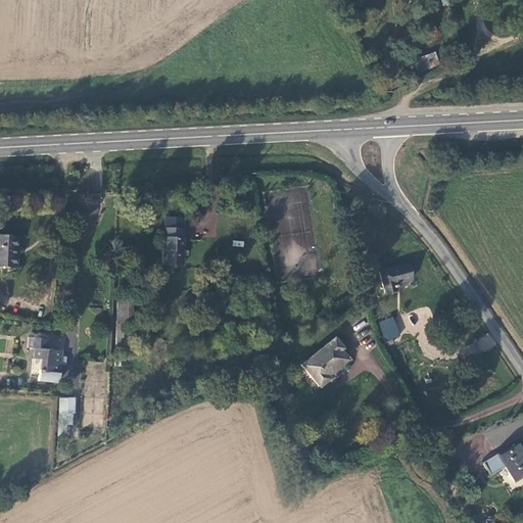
[(436,55),(453,49),(449,41),(433,47),(435,51),(436,55)]
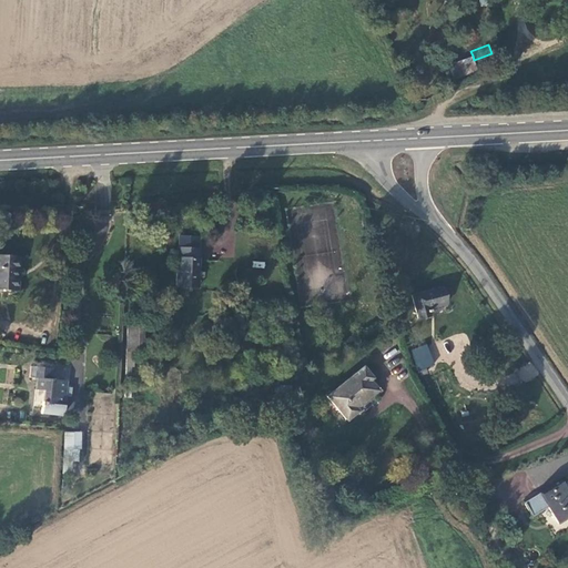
[(477,70),(474,60),(473,56),(449,64),(454,78),(477,70)]
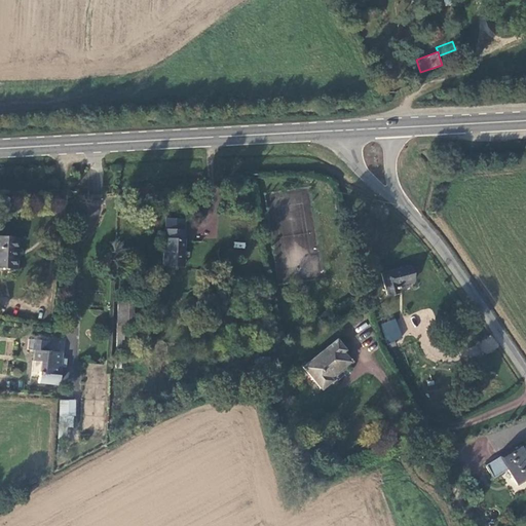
[(182,267),(185,229),(165,228),(162,265),(182,267)]
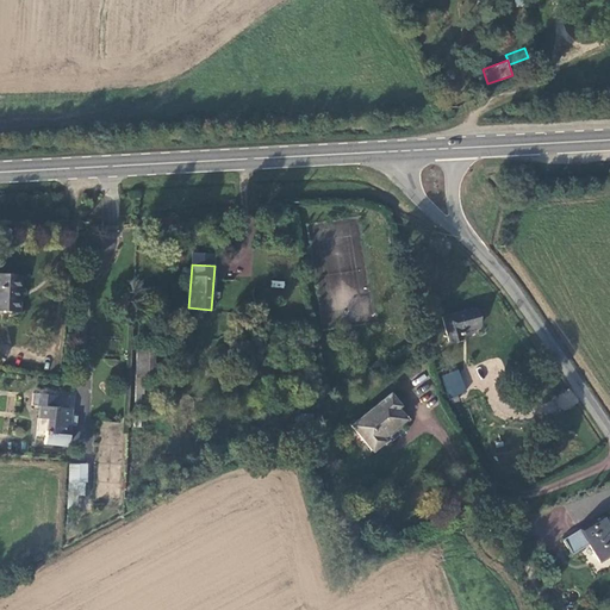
[(17,275),(0,274),(0,310),(16,311),(17,275)]
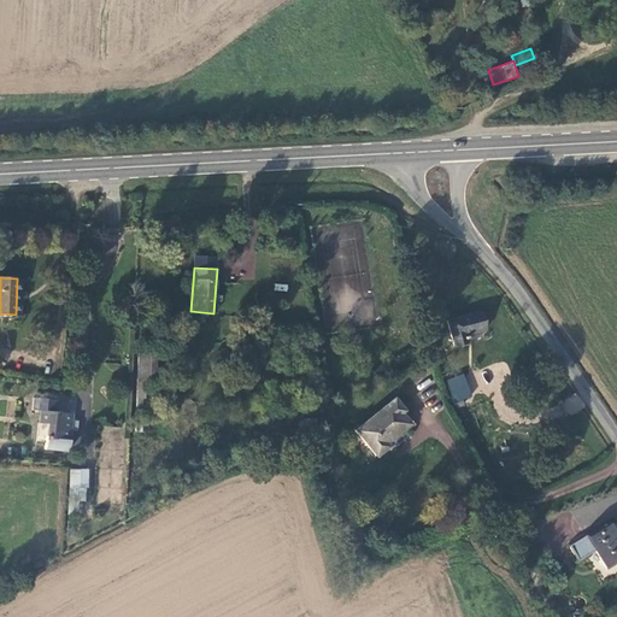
[(479,311),(447,319),(456,347),(466,344),(464,336),(483,330),(479,311)]
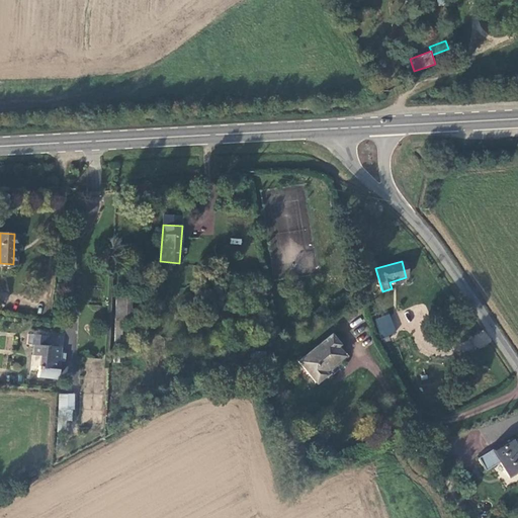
[(114,320),(123,321),(128,320),(130,295),(114,294),(112,320),(114,320)]
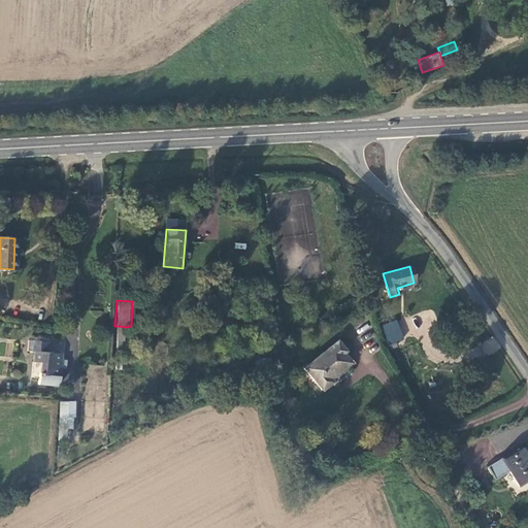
[(117,326),(117,348),(121,347),(122,340),(125,340),(126,327),(117,326)]
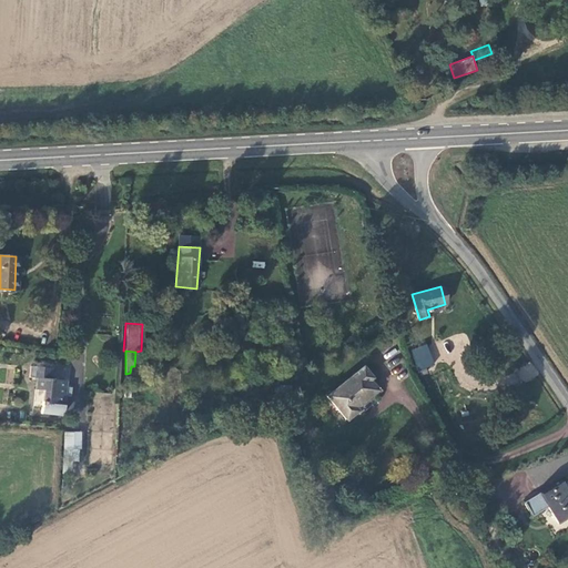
[(421,369),(433,365),(429,357),(417,362),(421,369)]
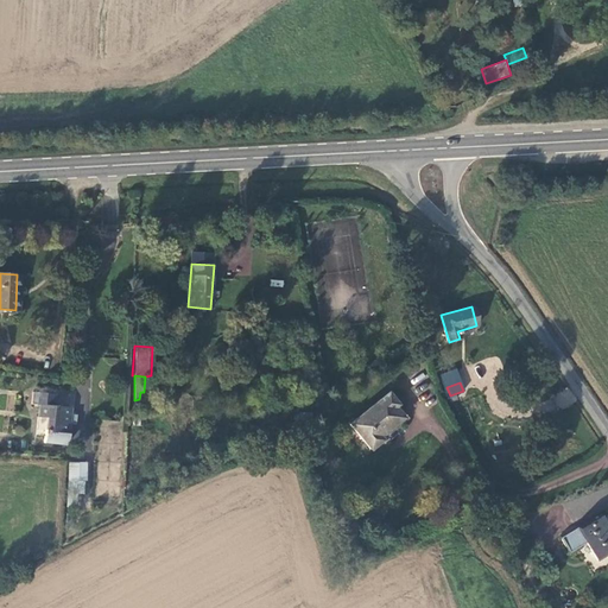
[(55,394),(37,393),(36,405),(39,405),(38,417),(46,418),(45,432),(68,435),(70,407),(54,406),(55,394)]
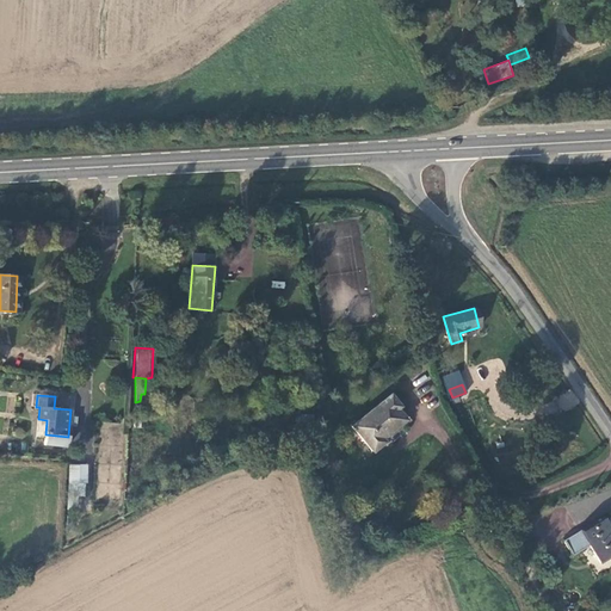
[(371,451),(405,421),(394,411),(399,407),(388,395),(351,425),(371,451)]
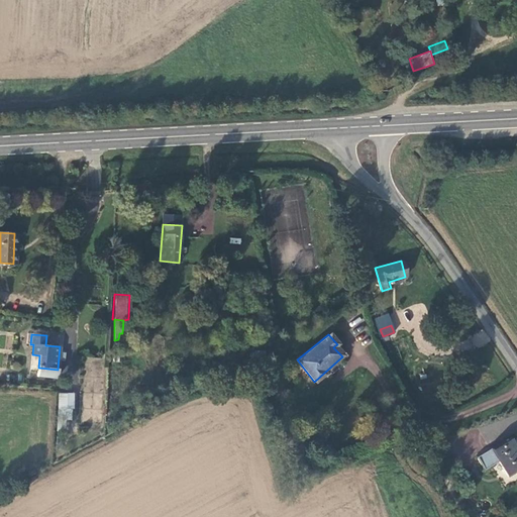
[(59,408),(71,409),(72,394),(59,393),(59,408)]
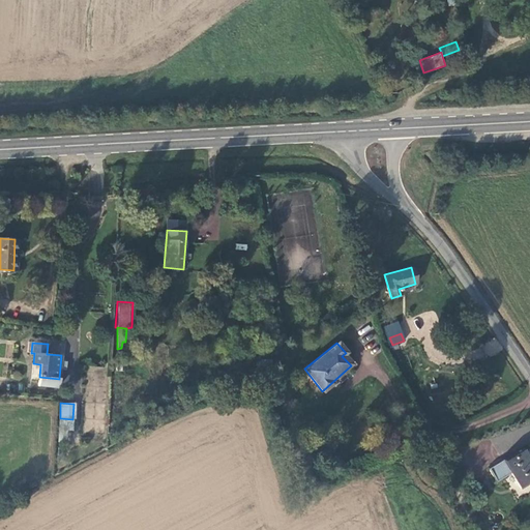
[(529,463),(520,447),(488,466),(495,479),(510,471),(520,487),(529,479),(529,463)]
